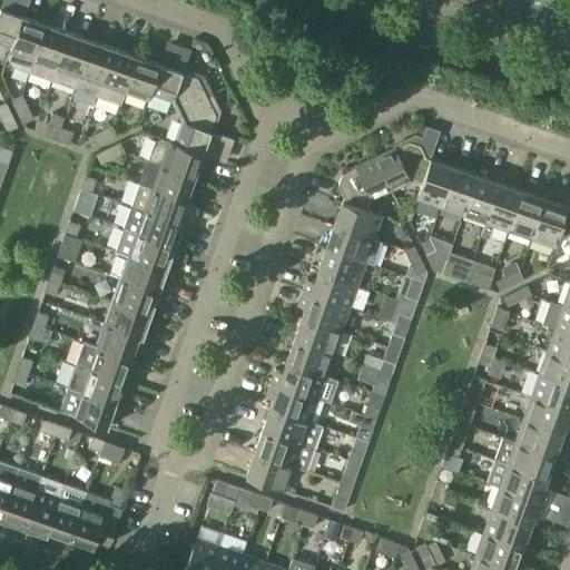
[(0,39),(12,43),(13,43),(23,16),(0,7),(0,39)]
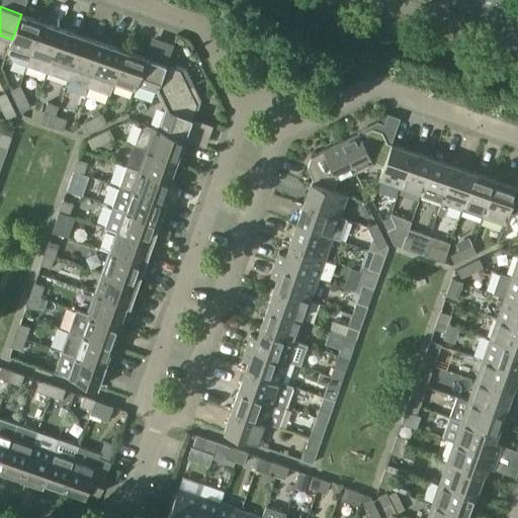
[(10,46),(8,53),(10,59),(27,65),(42,21),(21,14),(12,39),(11,39),(9,46),(10,46)]
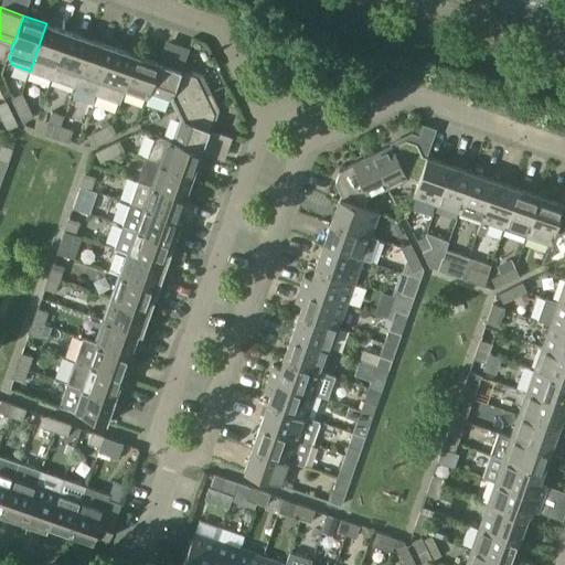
[(52,78),(68,31),(46,23),(30,71),(52,78)]
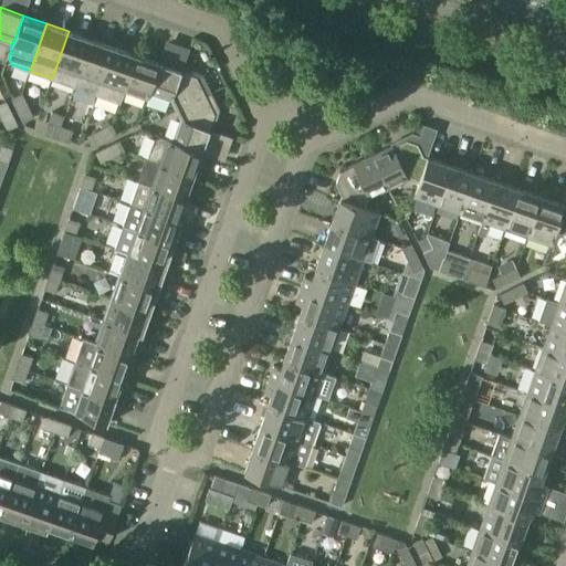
[(69,31),(52,79),(74,86),(92,39),(69,31)]
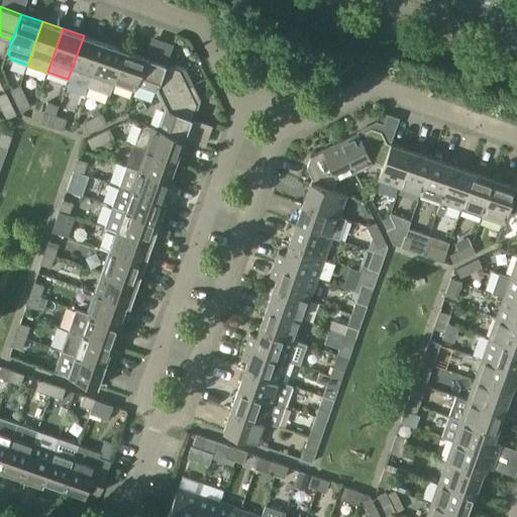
[(89,86),(104,42),(84,35),(68,79),(89,86)]
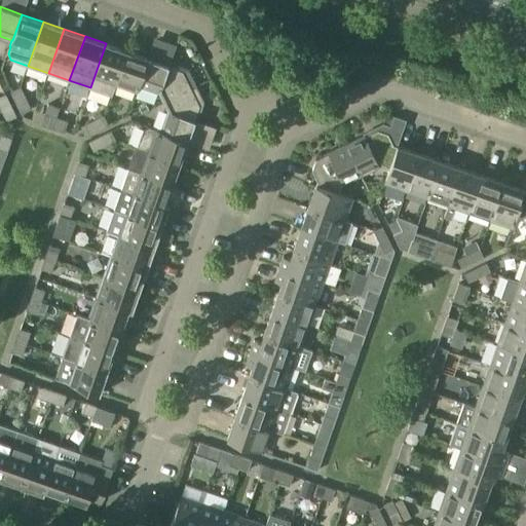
[(115,83),(126,50),(106,43),(90,87),(111,96),(115,83)]
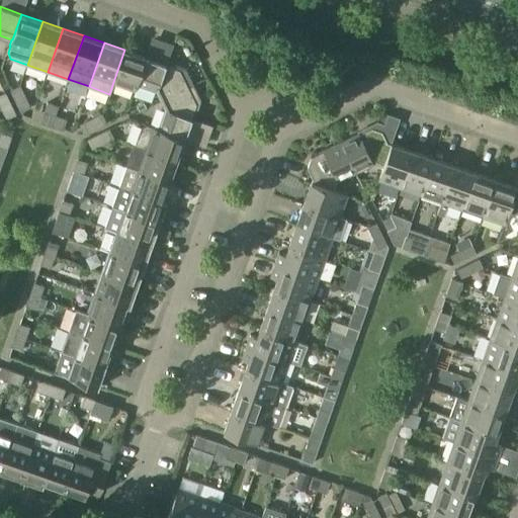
[(136,90),(138,84),(137,83),(146,58),(124,50),(113,82),(136,90)]
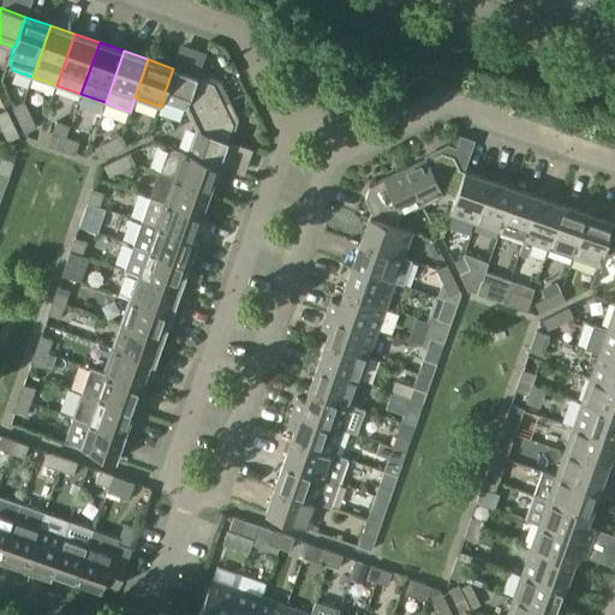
[(163,100),(186,107),(192,119),(231,100),(221,81),(209,77),(208,81),(173,69),(162,99),(163,100)]
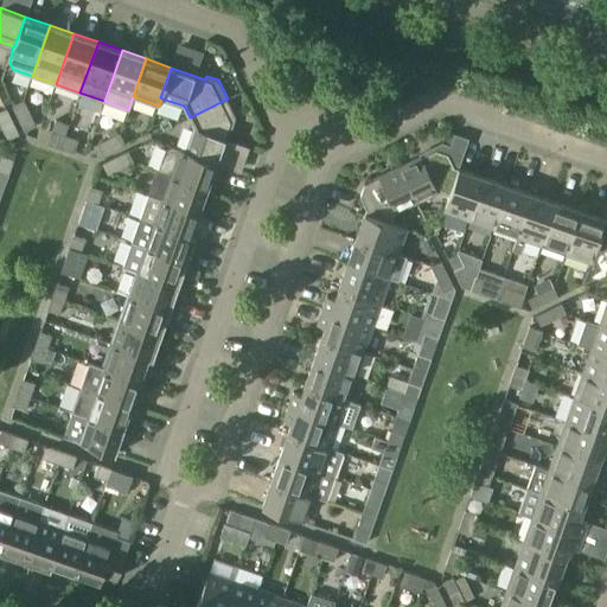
[(228,98),(190,117),(195,128),(186,151),(186,152),(217,163),(229,128),(232,129),(236,117),(228,98)]
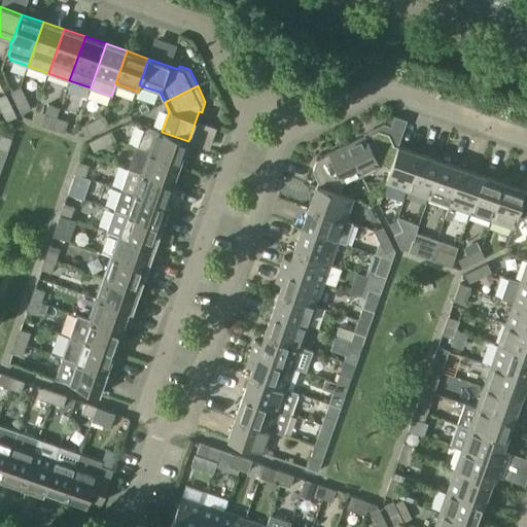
[(21,86),(11,91),(16,102),(27,98),(21,86)]
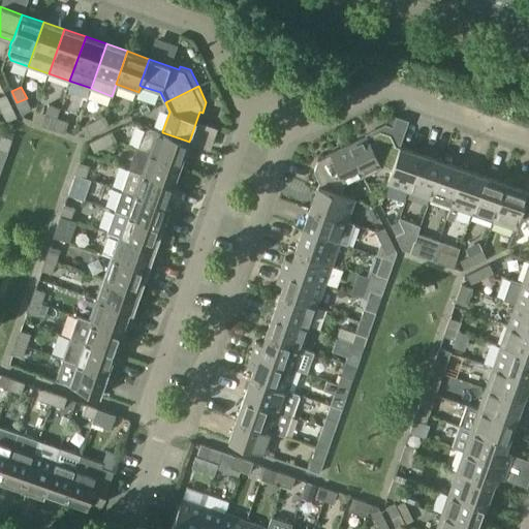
[(0,96),(0,104),(2,110),(11,104),(6,94),(0,96)]
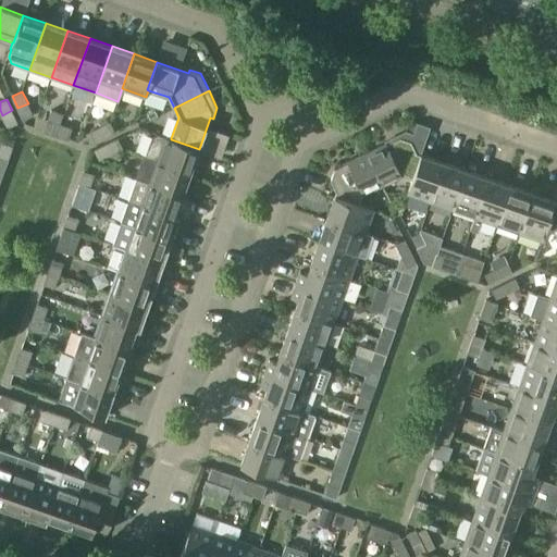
[(34,114),(28,103),(17,108),(24,120),(34,114)]
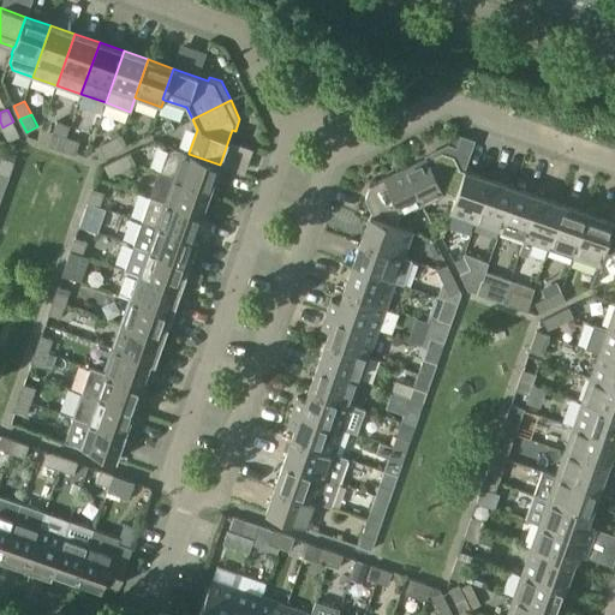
[(63,148),(66,137),(71,125),(58,120),(53,132),(49,143),(63,148)]
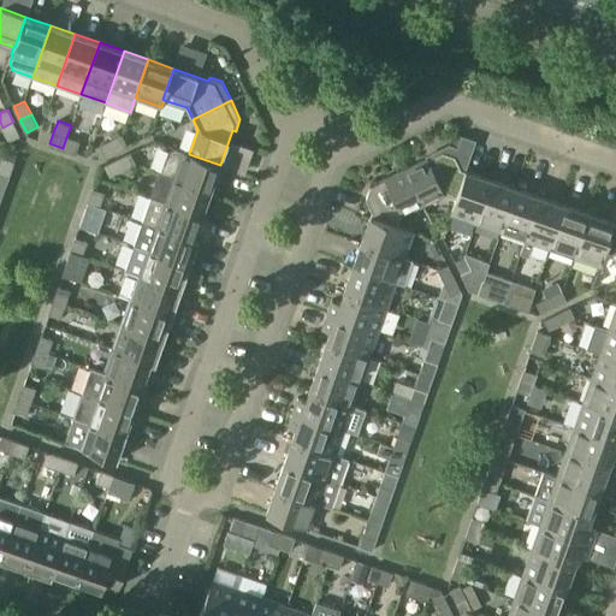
[(3,128),(9,141),(19,135),(13,122),(3,128)]
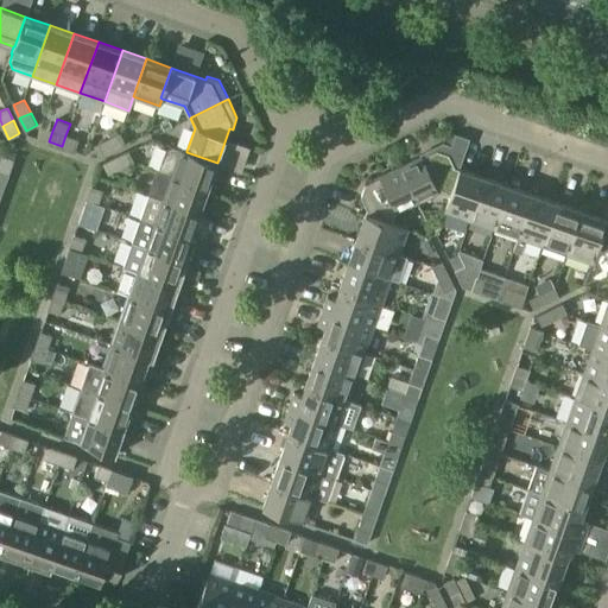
[(121,133),(109,139),(114,150),(127,144),(121,133)]
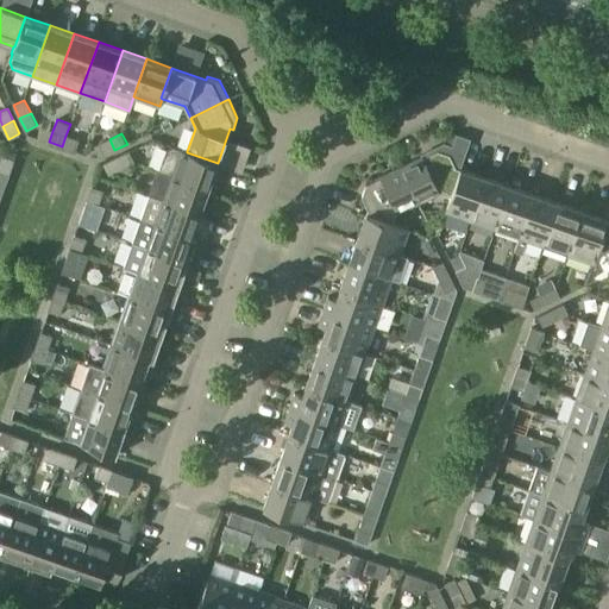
[(66,136),(62,146),(75,151),(79,140),(66,136)]
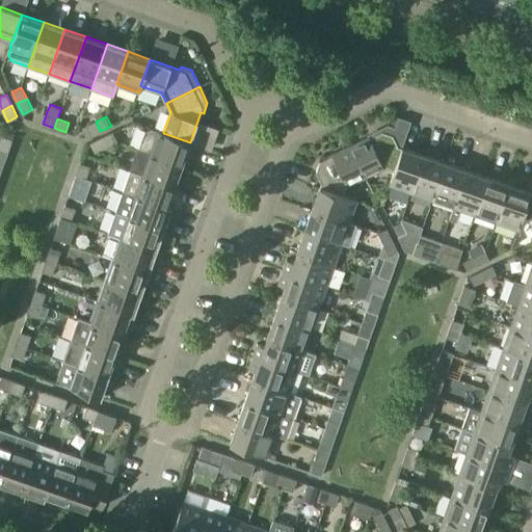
[(84,128),(89,137),(100,131),(96,122),(84,128)]
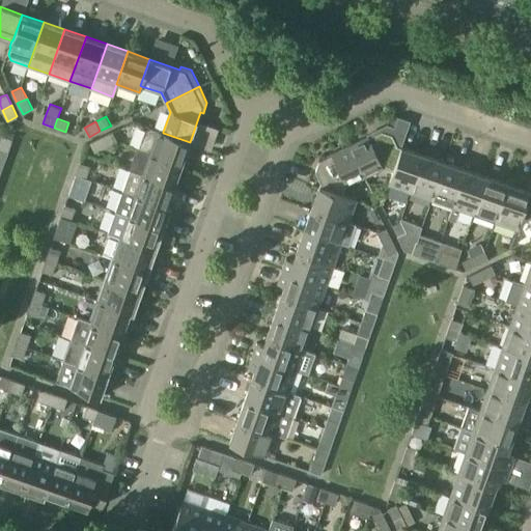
[(397,145),(392,134),(394,129),(387,126),(373,133),(373,135),(369,137),(368,136),(350,145),(353,150),(365,176),(384,167),(393,170),(401,147),(397,145)]
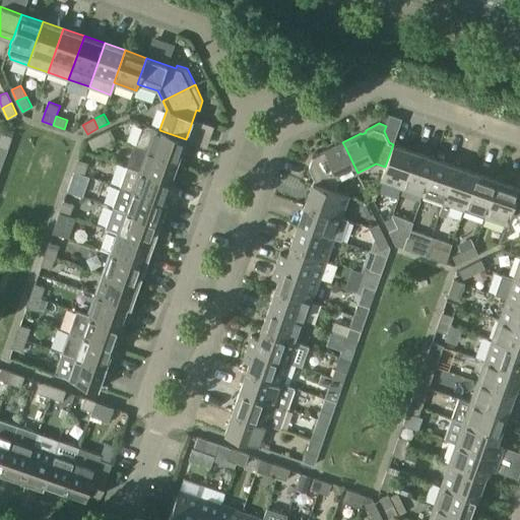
[(159,129),(153,127),(153,128),(147,126),(143,128),(137,145),(142,147),(179,159),(183,147),(186,139),(159,130),(159,129)]
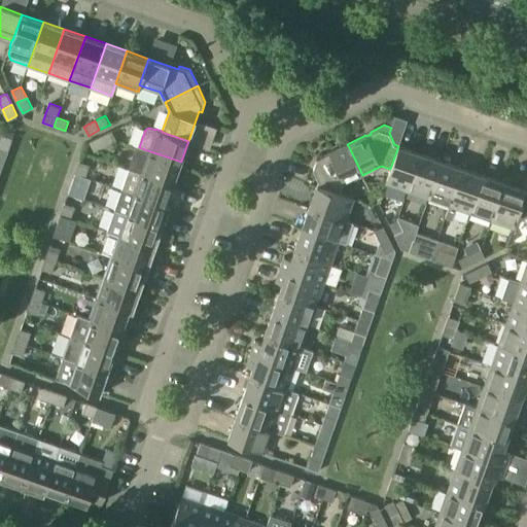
[(117,139),(113,130),(102,136),(107,144),(108,144),(117,139)]
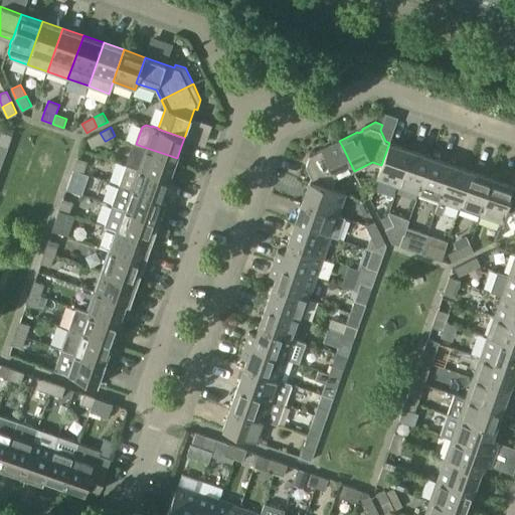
[(0,144),(3,146),(7,147),(12,134),(0,130),(0,144)]
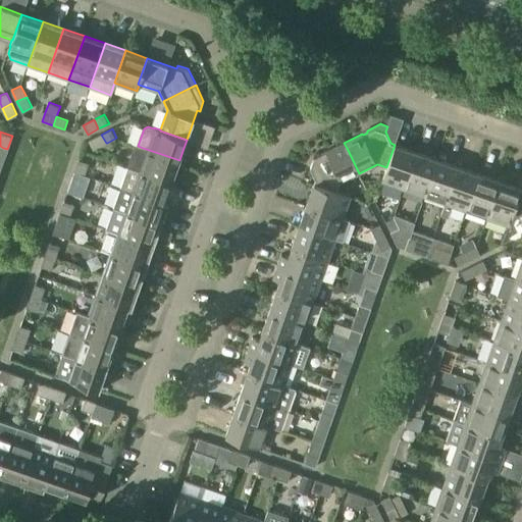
[(90,140),(94,148),(95,149),(97,148),(106,143),(101,135),(90,140)]
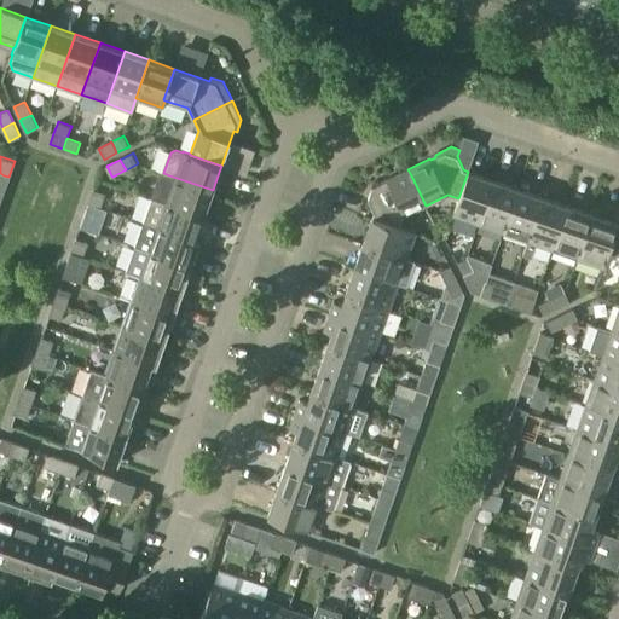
[(371,187),(368,200),(374,213),(372,218),(399,227),(404,215),(426,206),(411,175),(408,169),(394,175),(386,179),(387,180),(371,187)]
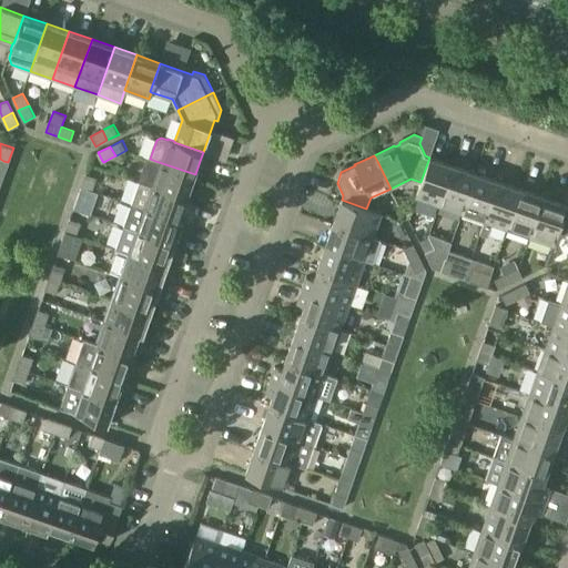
[(139,181),(186,198),(195,174),(155,161),(150,159),(148,158),(139,181)]
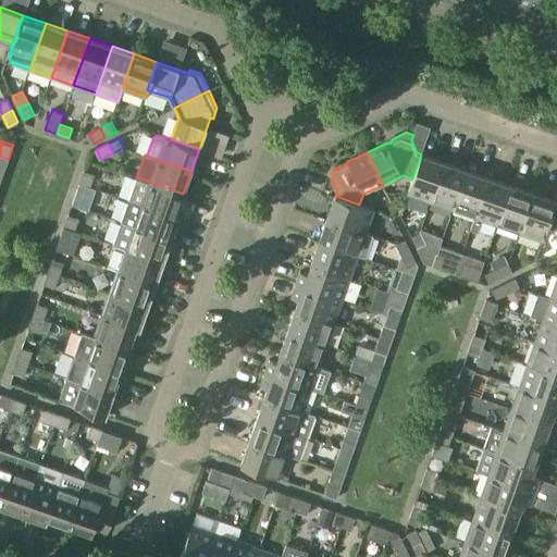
[(412,178),(407,193),(431,201),(444,162),(432,158),(421,155),(412,178)]
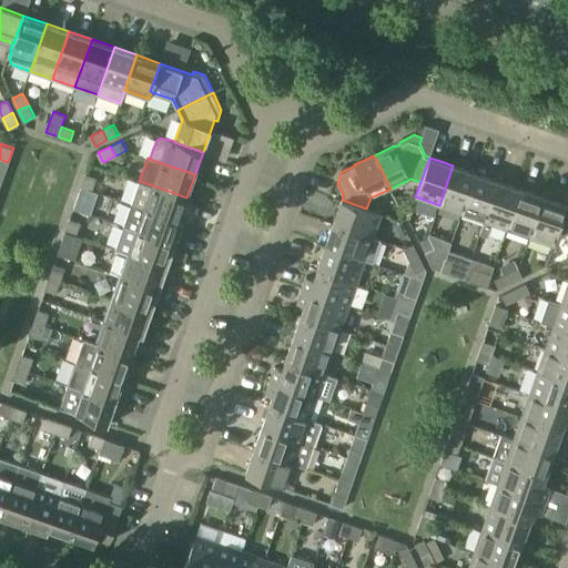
[(453,165),(439,205),(462,213),(476,173),(453,165)]
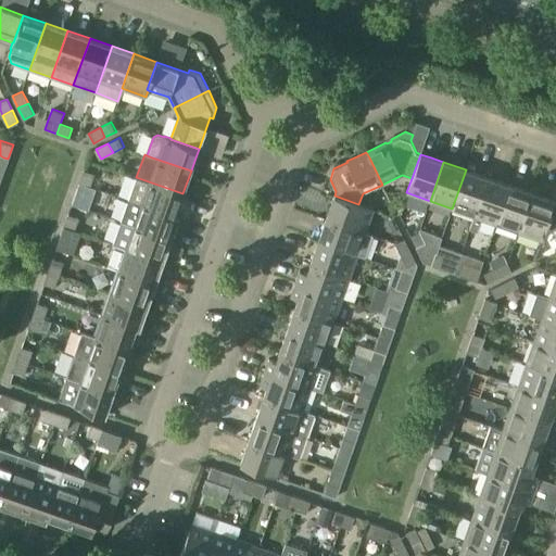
[(475,216),(488,177),(466,169),(452,209),(475,216)]
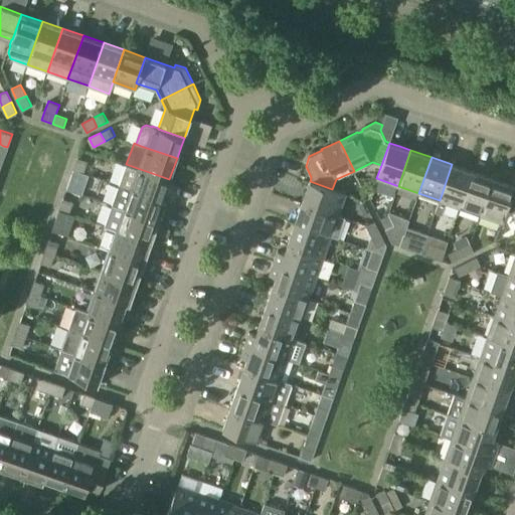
[(87,162),(77,158),(73,168),(83,172),(87,162)]
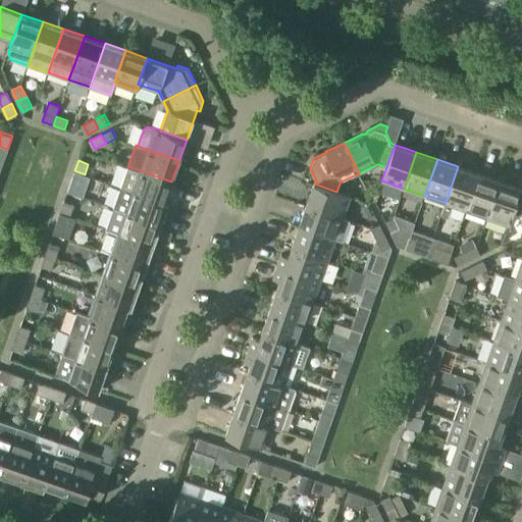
[(171,181),(127,166),(120,187),(164,202),(165,201),(171,181)]
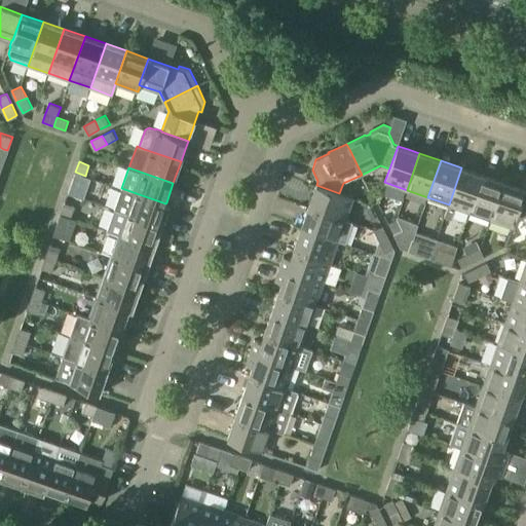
[(450,218),(454,207),(470,212),(482,175),(461,167),(449,204),(445,216),(450,218)]
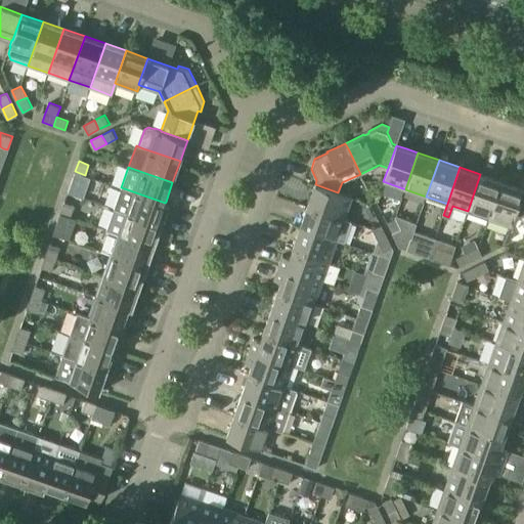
[(75,171),(71,182),(87,187),(90,177),(85,175),(75,171)]
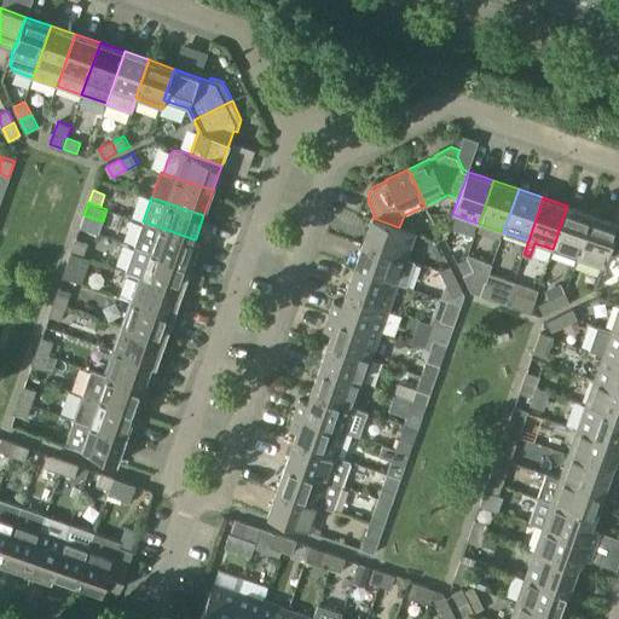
[(567,206),(553,249),(577,258),(593,214),(567,206)]
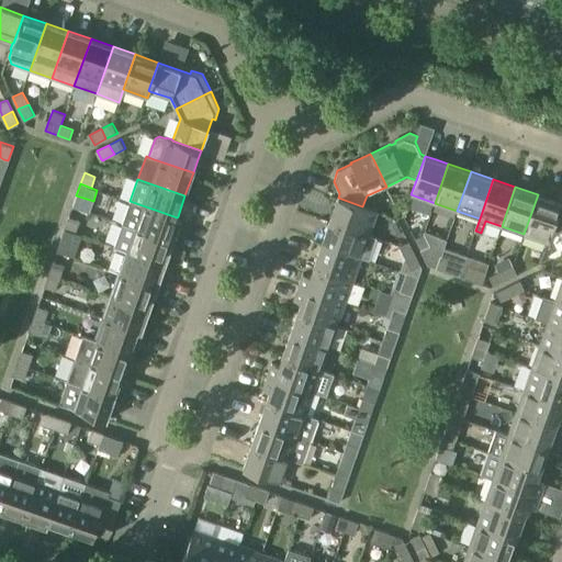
[(548,243),(552,227),(561,203),(538,194),(524,234),(548,243)]
